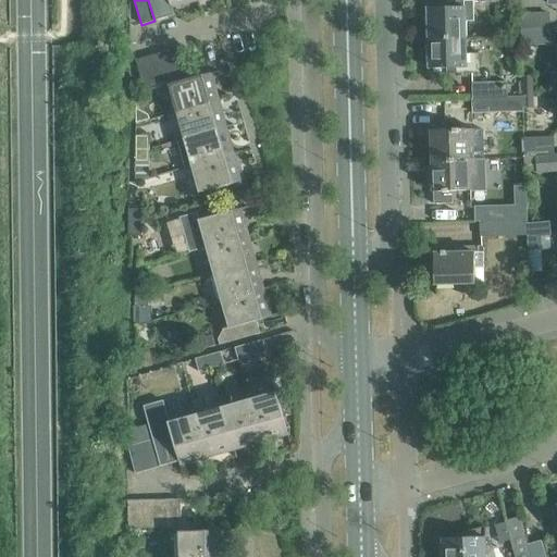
[(148,0),(155,21),(174,15),(171,3),(184,0),(148,0)]
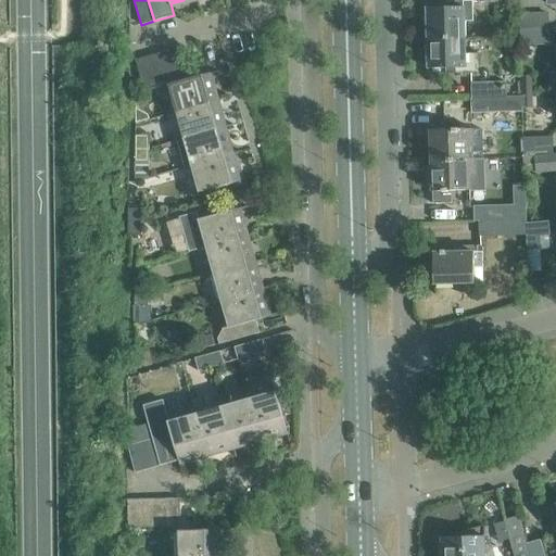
[(465,38),(464,21),(472,21),(472,1),(457,1),(457,8),(427,8),(427,39),(465,38)]
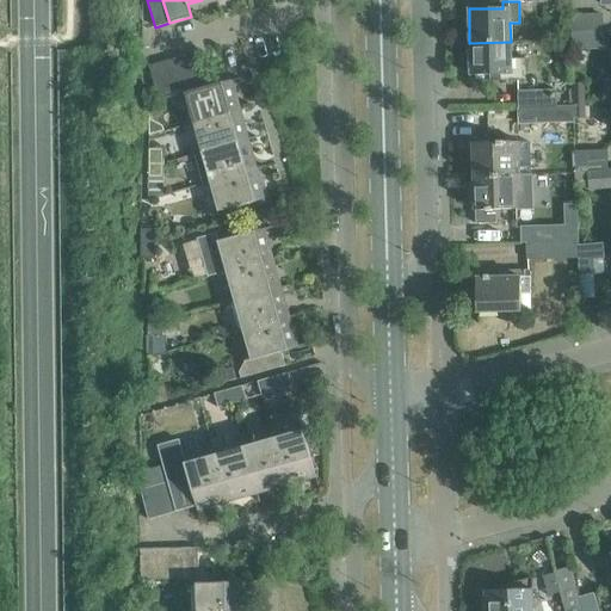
[(602,13),(571,14),(571,32),(603,32),(602,13)]
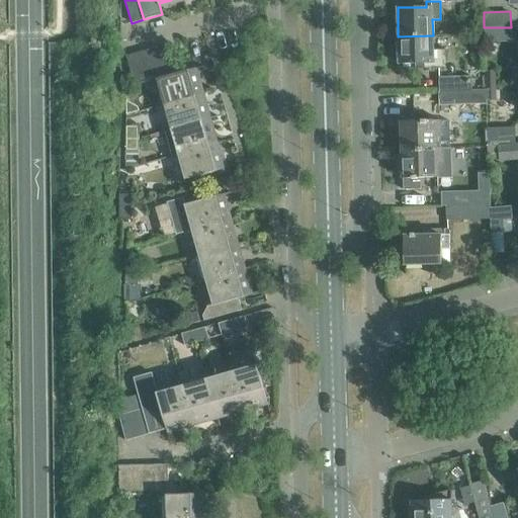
[(511,27),(484,27),(485,41),(511,40),(511,27)]
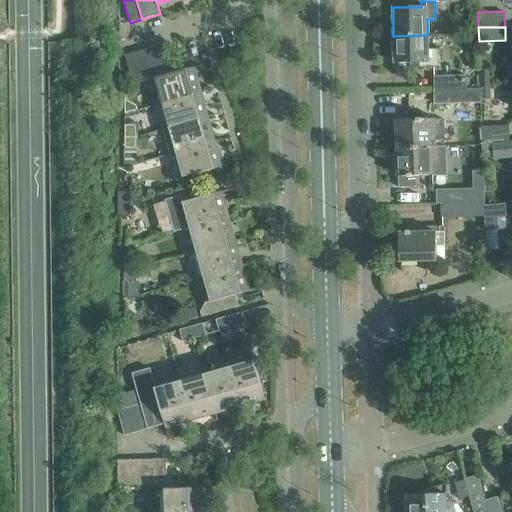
[(428,49),(428,35),(393,36),(394,63),(423,63),(423,68),(437,67),(436,49),(428,49)]
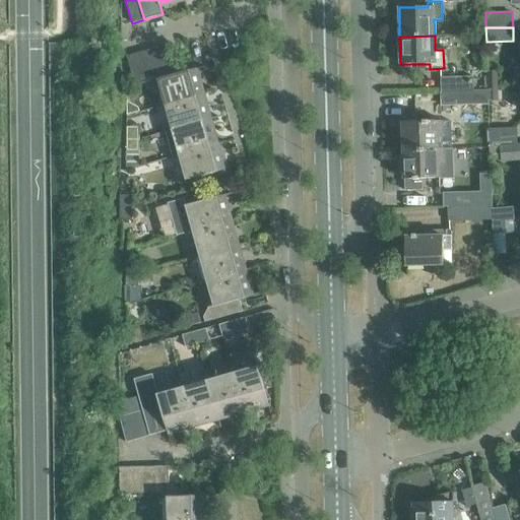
[(150,49),(157,75),(170,72),(163,46),(150,49)]
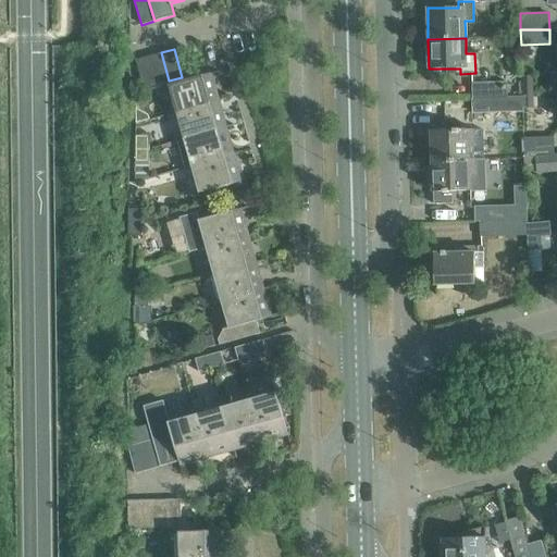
[(161,52),(148,57),(156,84),(169,81),(161,52)]
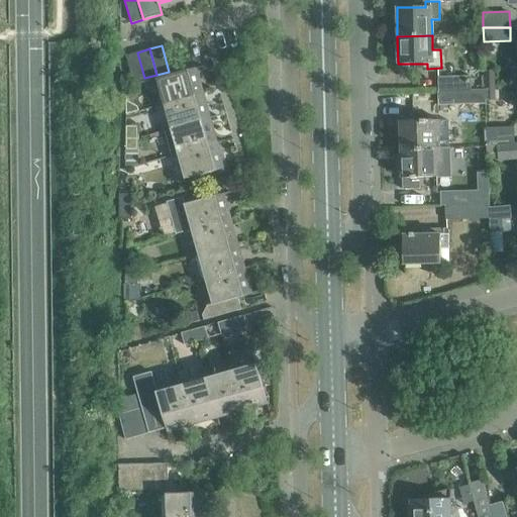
[(137,53),(126,56),(133,81),(144,78),(137,53)]
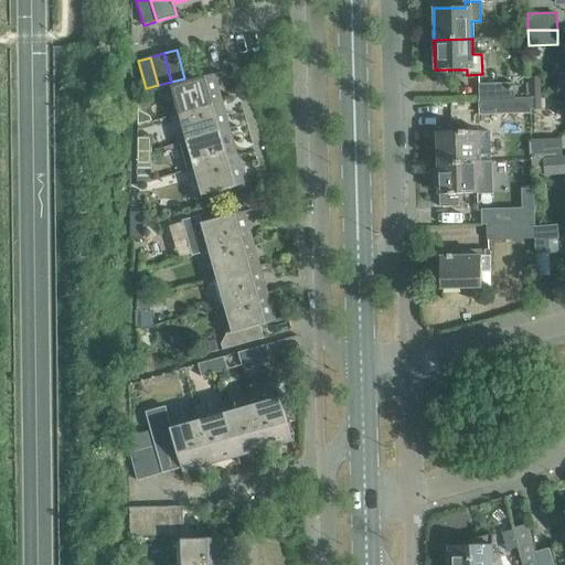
[(179,114),(219,103),(211,75),(171,86),(179,114)]
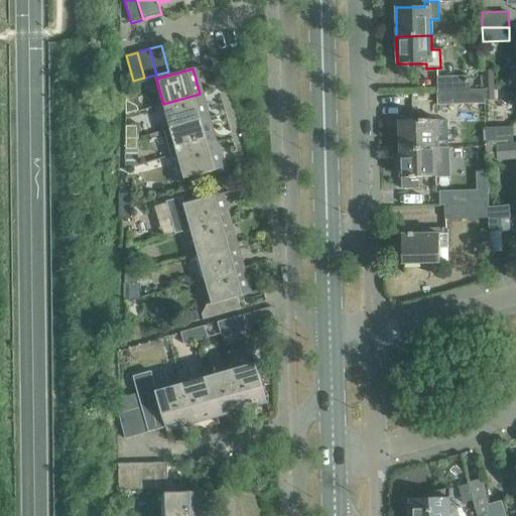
[(493,84),(493,82),(493,71),(484,71),(484,82),(484,85),(493,84)]
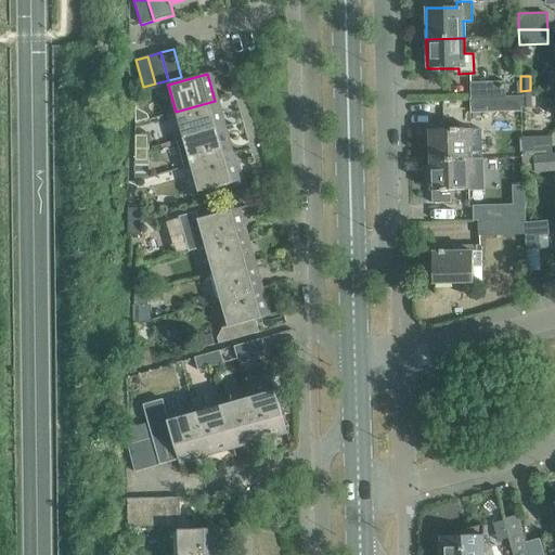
[(470,98),(505,97),(505,81),(470,82),(470,98)]
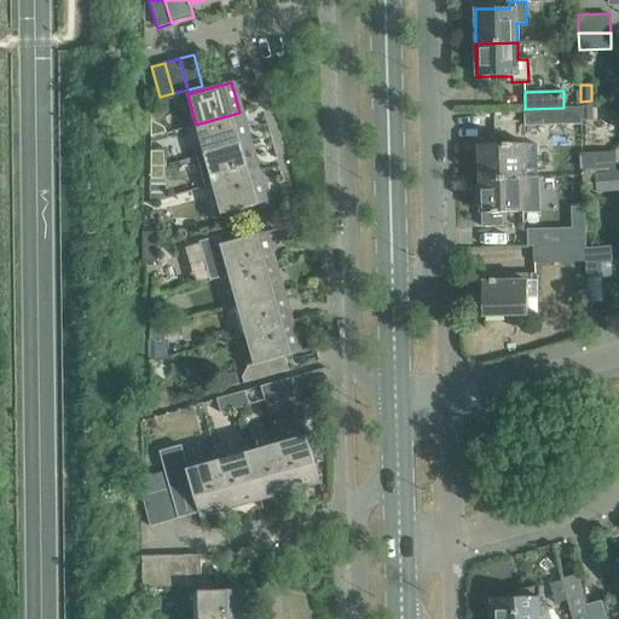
[(591,100),(580,102),(580,106),(580,120),(593,119),(591,100)]
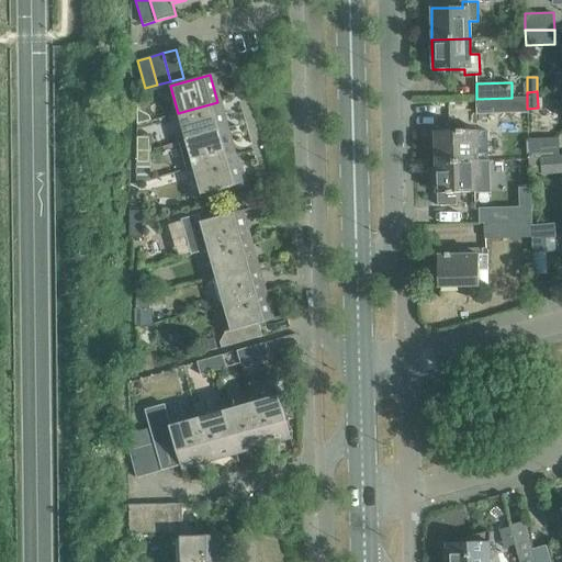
[(527,97),(512,98),(476,99),(478,113),(527,111),(527,109),(527,97)]
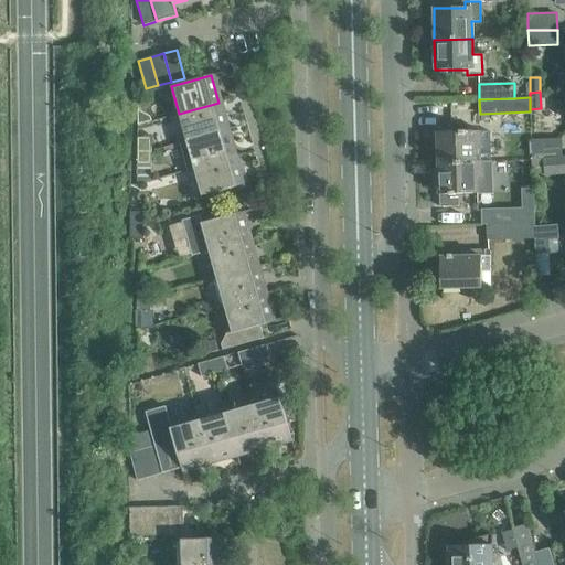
[(187,140),(226,130),(219,103),(179,114),(187,140)]
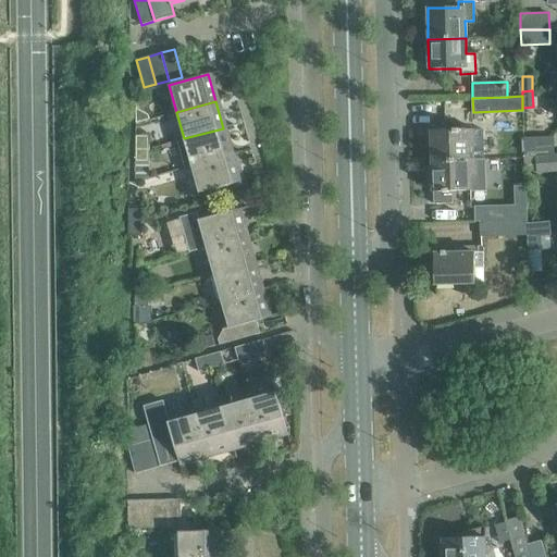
[(145,104),(135,108),(138,120),(148,118),(145,104)]
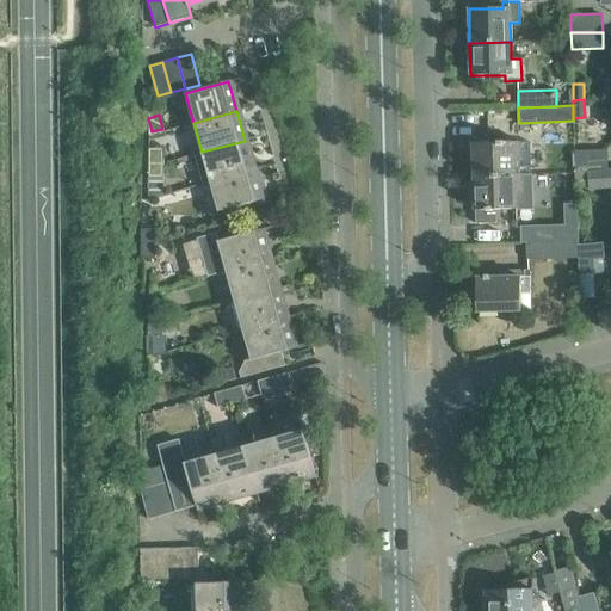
[(201,171),(199,171),(203,184),(210,181),(253,170),(245,141),(202,152),(196,154),(201,171)]
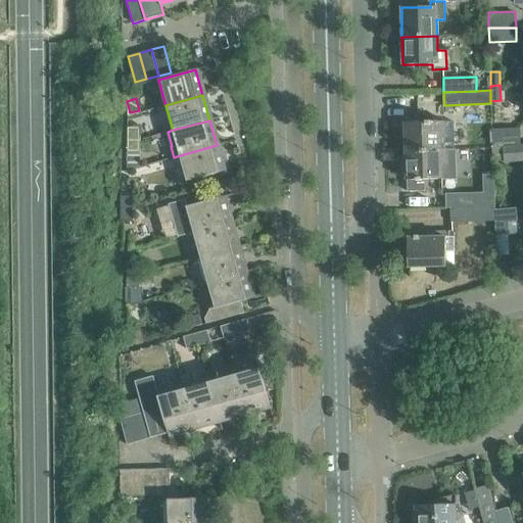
[(426,123),(406,123),(406,150),(455,149),(454,122),(446,122),(432,122),(432,121),(426,121),(426,123)]
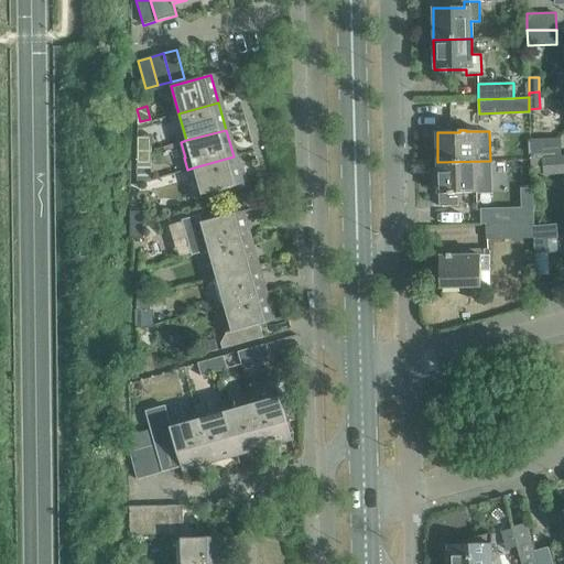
[(137,150),(151,150),(151,137),(137,137),(137,150)]
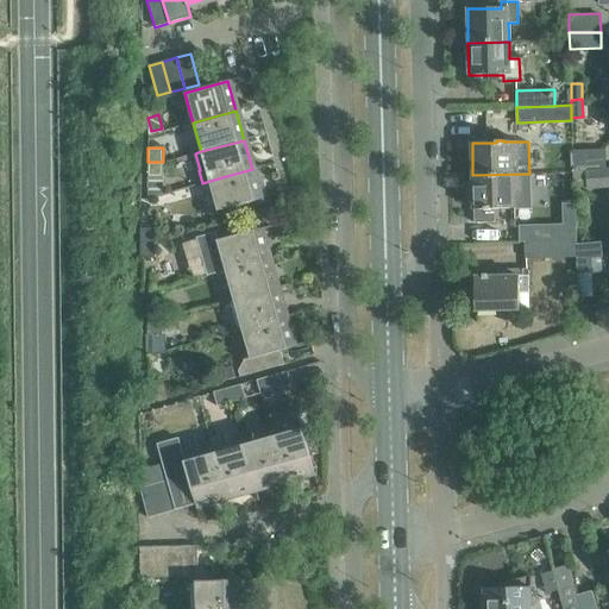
[(603,150),(572,151),(573,168),(604,167),(603,150)]
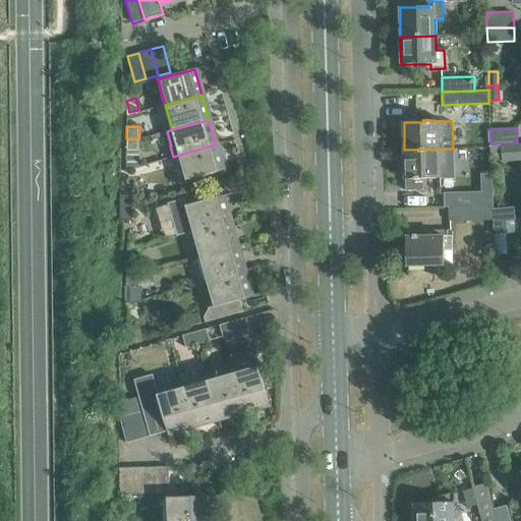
[(139,152),(139,138),(126,138),(126,152),(139,152)]
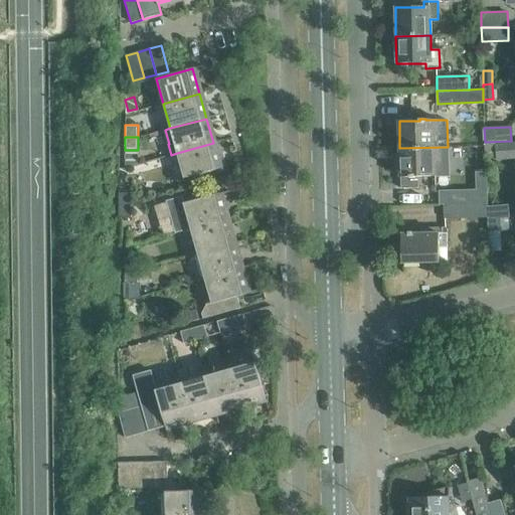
[(177,153),(184,178),(220,169),(213,143),(177,153)]
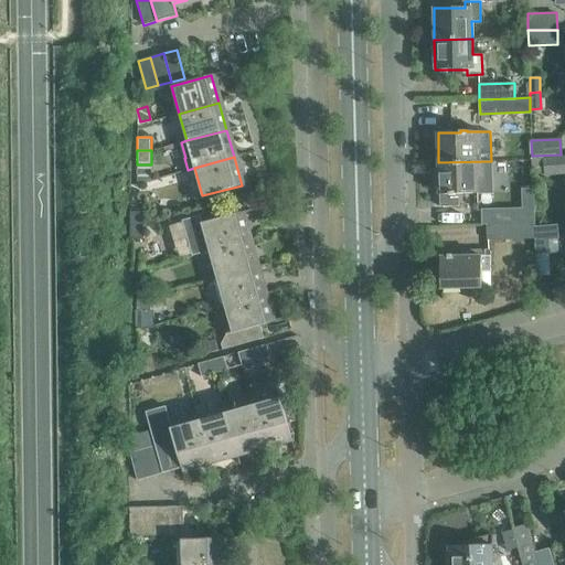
[(544,174),(564,172),(564,158),(543,160),(544,174)]
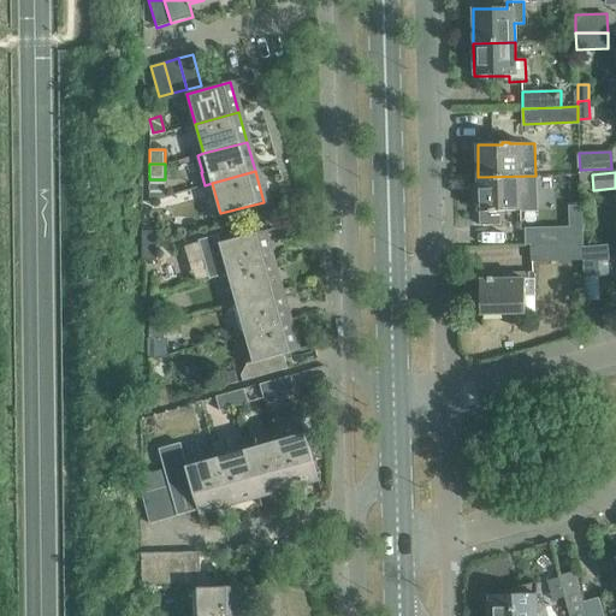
[(478,182),(475,182),(475,184),(479,183),(480,226),(501,225),(501,211),(521,211),(535,211),(535,176),(478,177),(478,182)]
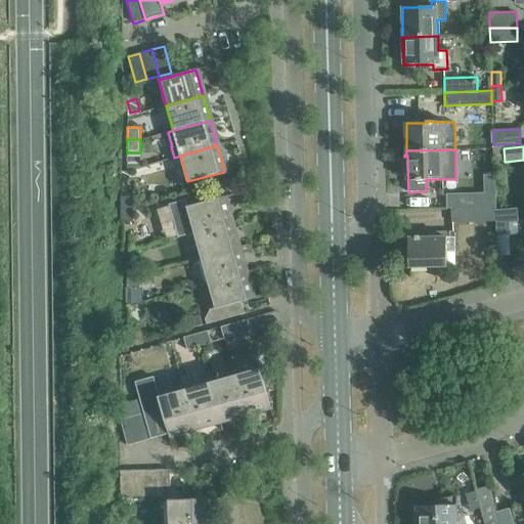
[(480,193),(447,194),(448,209),(452,208),(495,207),(495,193),(480,193)]
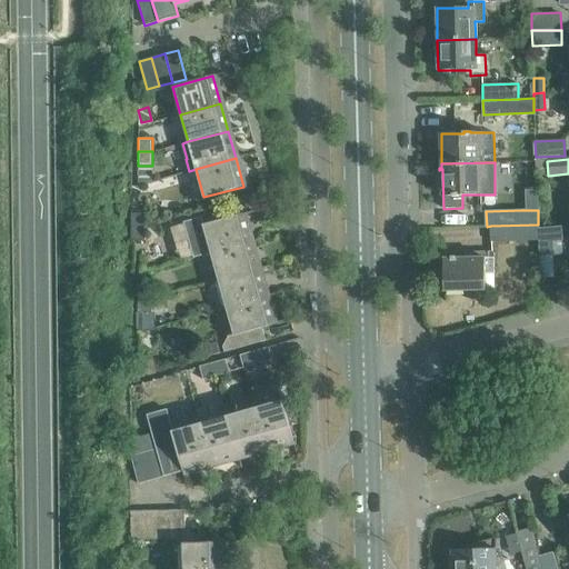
[(131,227),(145,227),(146,213),(131,213),(131,227)]
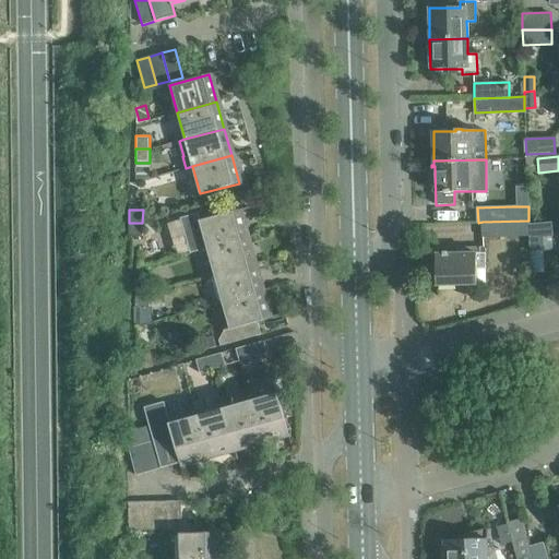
[(199,221),(206,248),(246,237),(238,210),(199,221)]
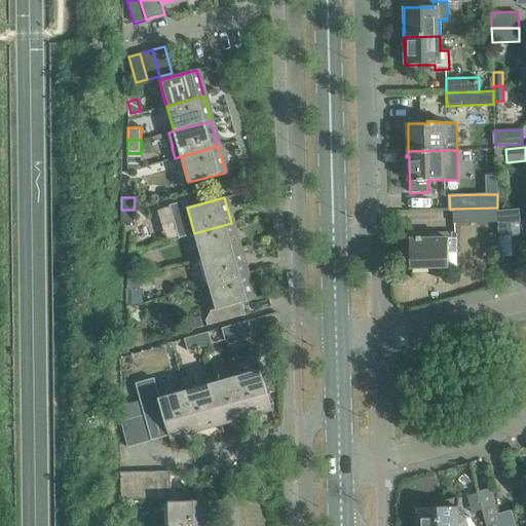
[(497,208),(454,209),(454,223),(498,221),(497,210),(497,208)]
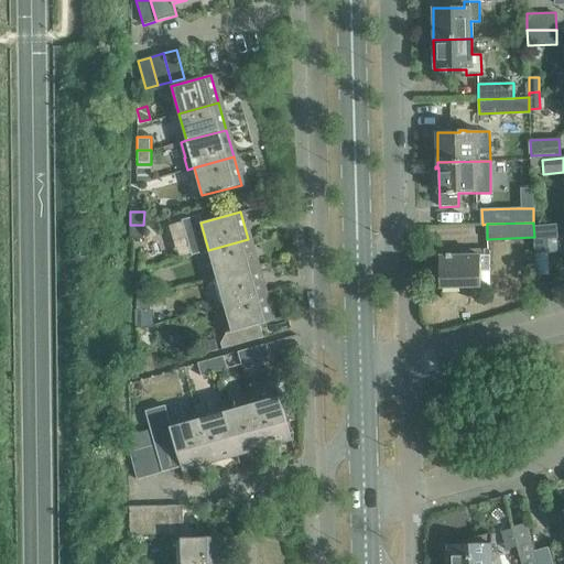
[(143,239),(143,225),(130,225),(130,239),(143,239)]
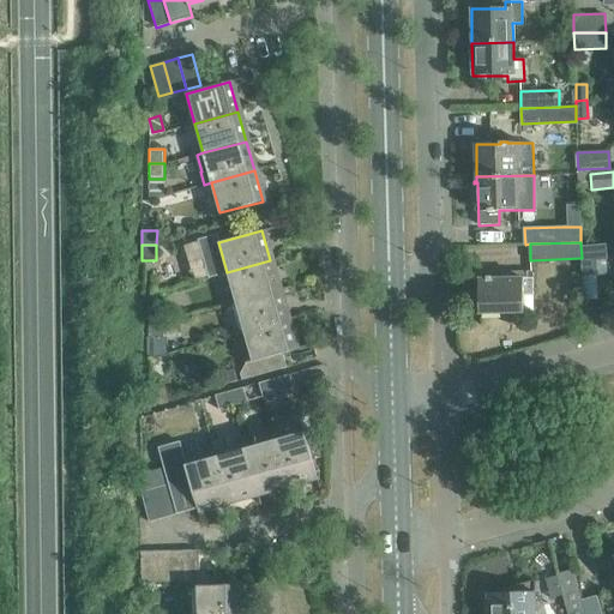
[(581,245),(582,258),(583,296),(597,295),(597,275),(597,260),(607,260),(606,245),(581,245)]
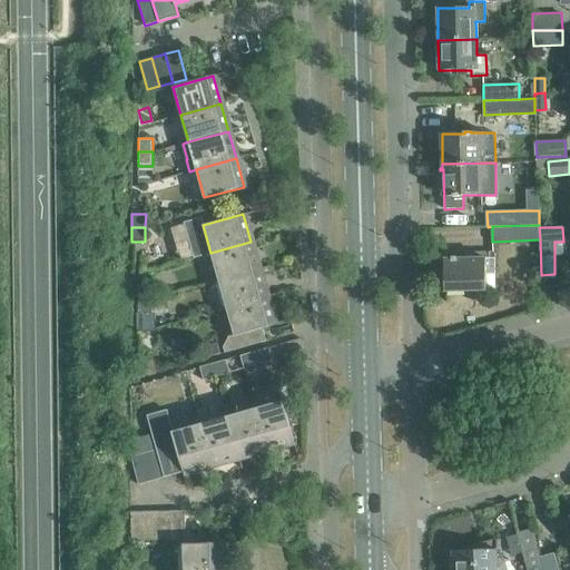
[(218,281),(258,269),(251,242),(210,253),(218,281)]
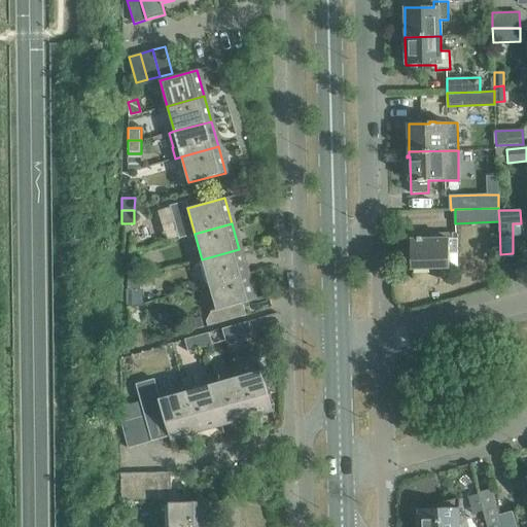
[(418,240),(411,240),(412,269),(450,268),(449,253),(458,252),(458,239),(453,239),(453,234),(431,234),(431,239),(423,240),(423,238),(418,238),(418,240)]
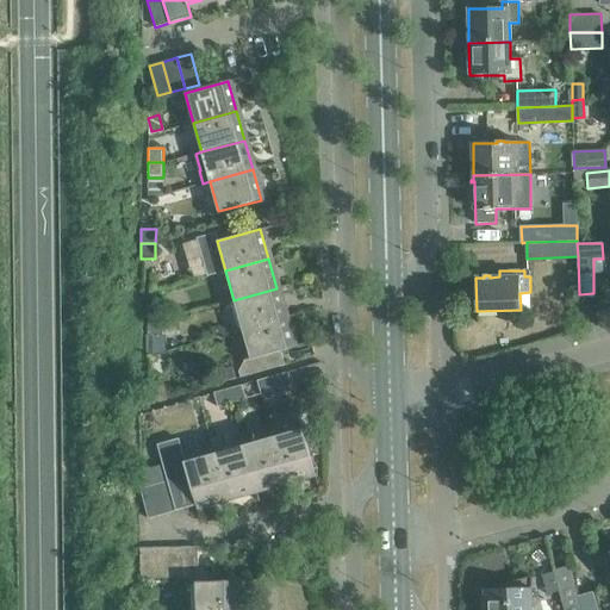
[(234,300),(242,329),(285,318),(277,288),(234,300)]
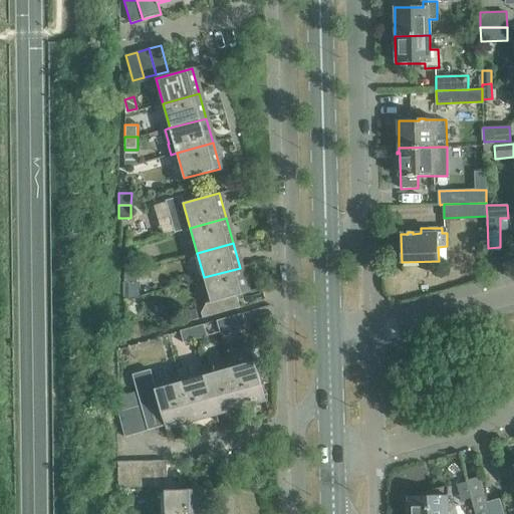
[(123,270),(137,270),(137,257),(124,257),(123,270)]
